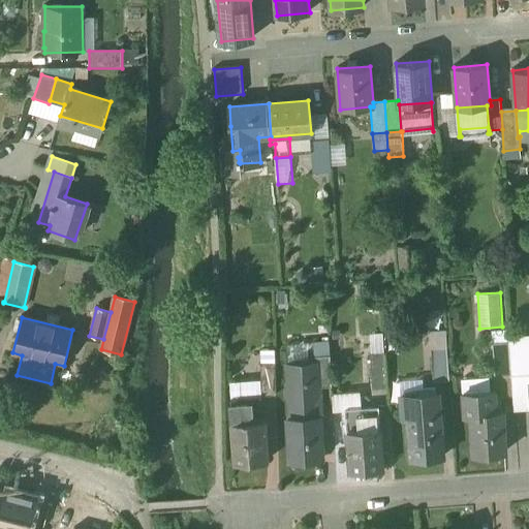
[(528,336),(509,338),(509,343),(511,376),(515,410),(528,409),(528,336)]
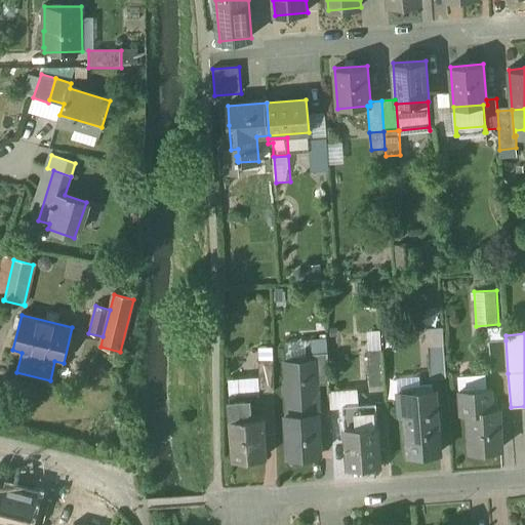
[(506,340),(489,341),(491,374),(508,373),(506,340)]
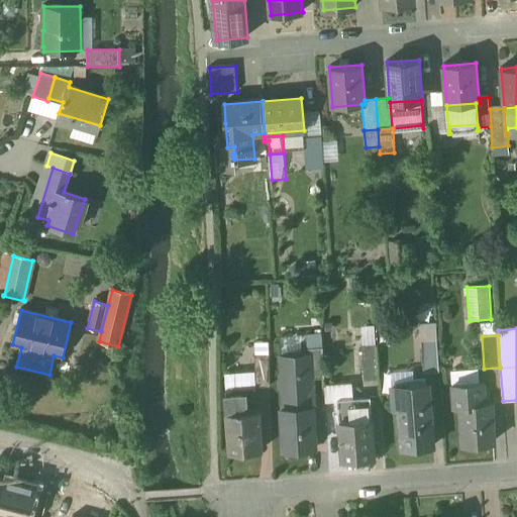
[(256,341),(257,353),(272,352),(271,340),(256,341)]
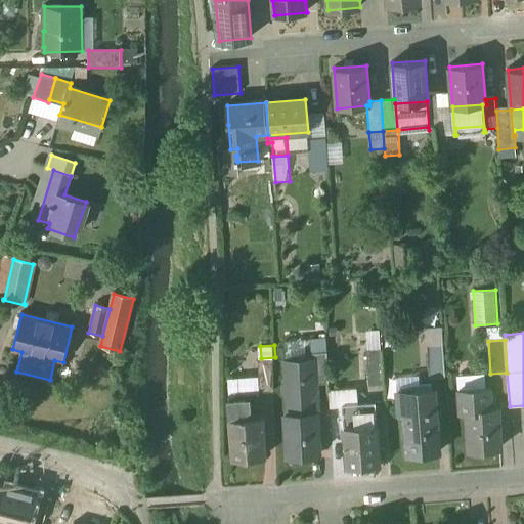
[(443,345),(427,346),(430,379),(445,378),(443,345)]
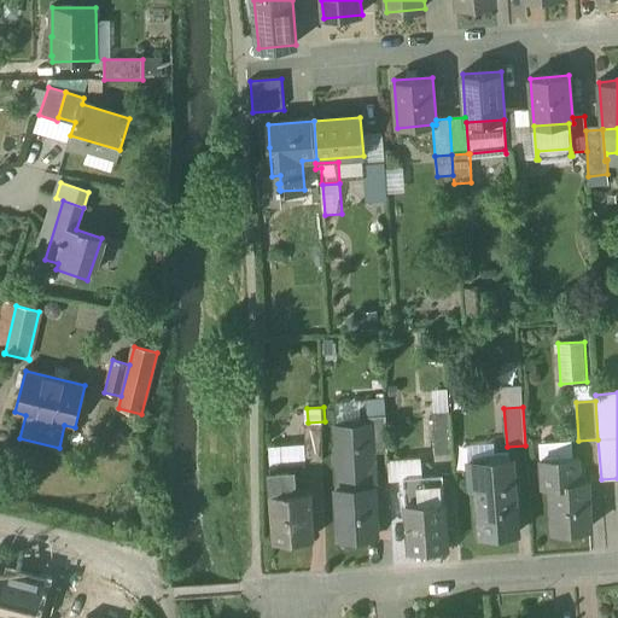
[(450,414),(432,415),(436,454),(454,453),(450,414)]
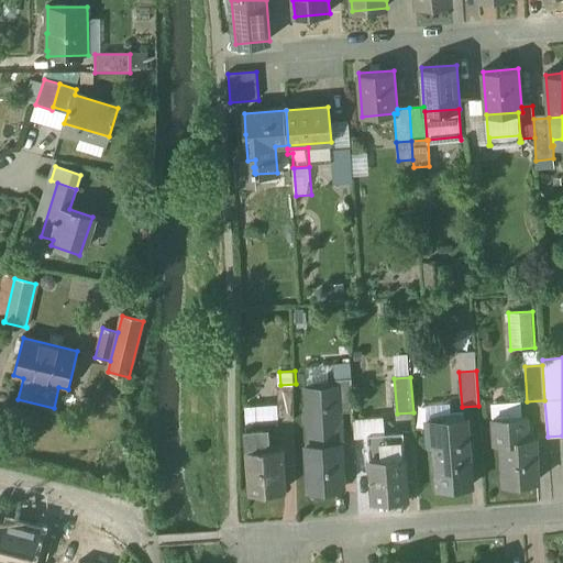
[(352,378),(335,379),(337,387),(338,387),(340,412),(353,411),(352,378)]
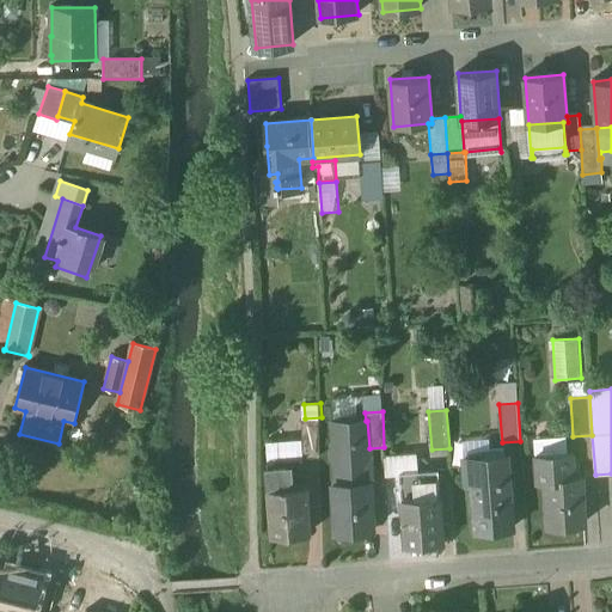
[(357,417),(341,418),(338,422),(334,423),(335,444),(332,446),(334,463),(336,465),(337,483),(372,481),(369,448),(367,421),(366,421),(361,421),(357,417)]
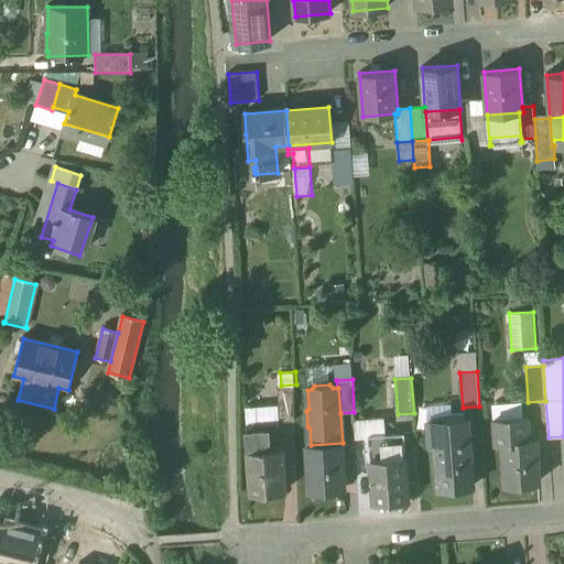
[(294,387),(278,387),(279,407),(279,422),(295,422),(294,387)]
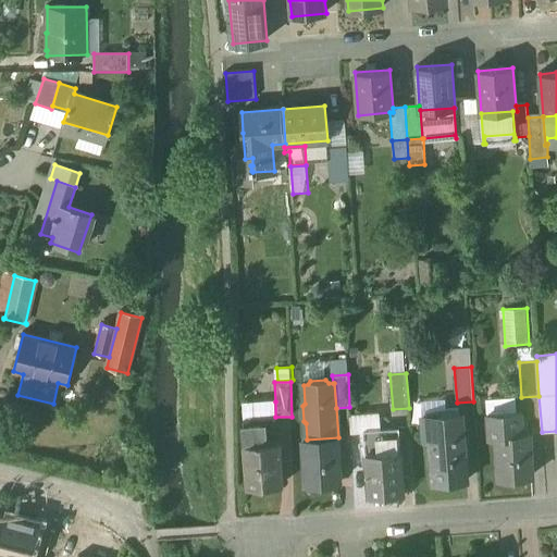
[(516,398),(486,400),(487,413),(517,411),(516,398)]
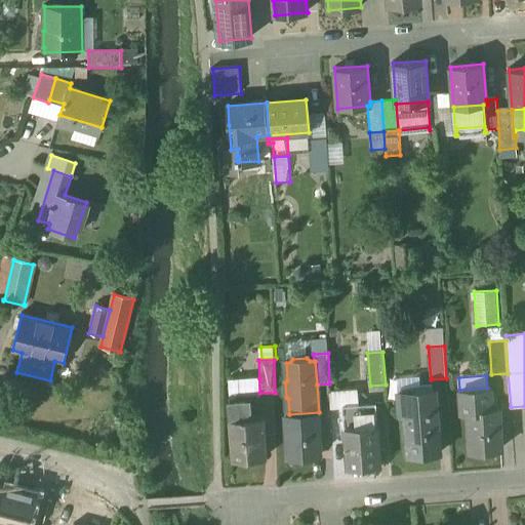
[(259,378),(229,380),(231,402),(245,401),(250,404),(259,393),(259,378)]
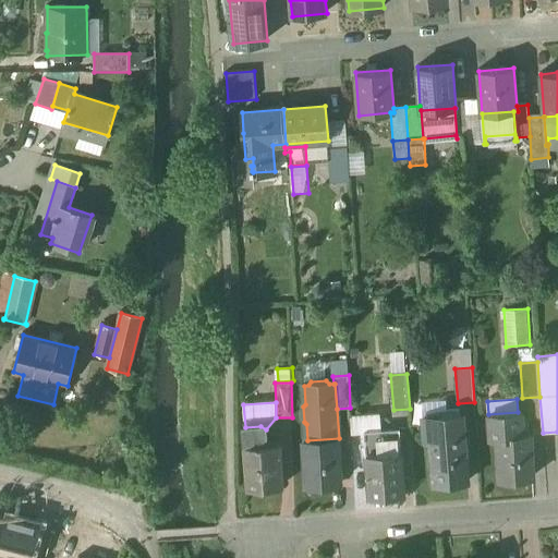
[(518,412),(488,414),(490,438),(497,437),(499,480),(534,476),(532,433),(524,434),(523,412),(518,412)]
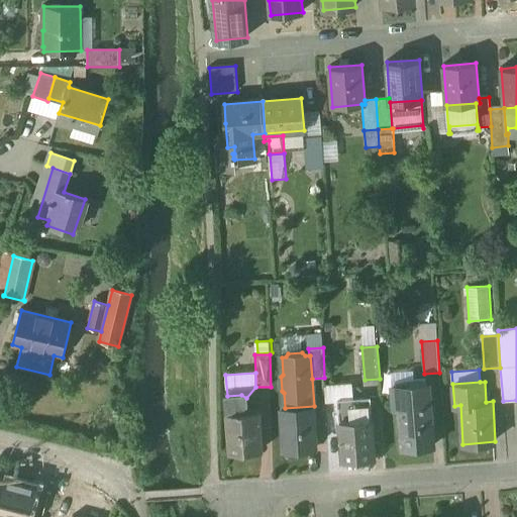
[(428,384),(392,387),(394,409),(399,409),(402,448),(434,446),(431,406),(430,406),(428,384)]
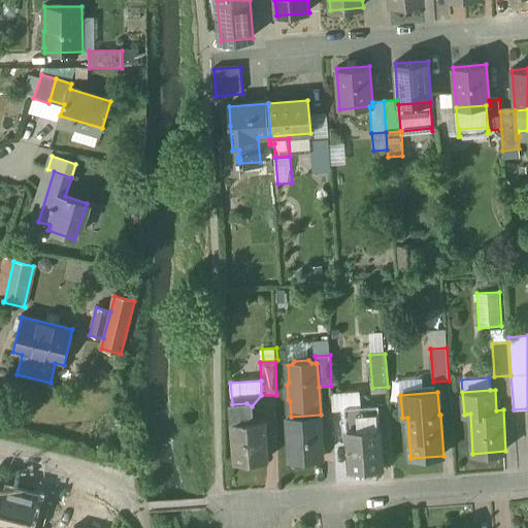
[(232,404),(231,404),(232,422),(253,421),(252,406),(246,403),(232,404)]
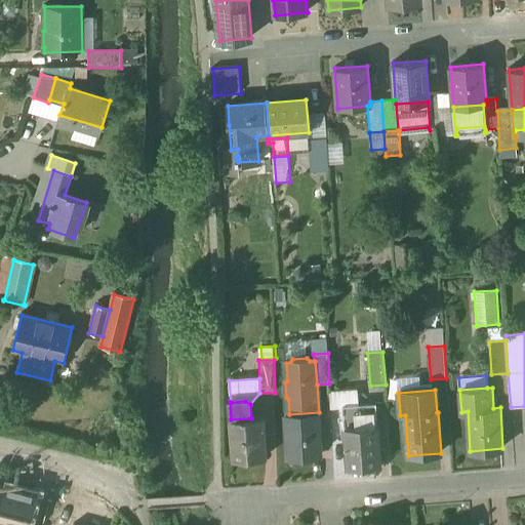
[(376,405),(344,407),(345,428),(377,426),(376,405)]
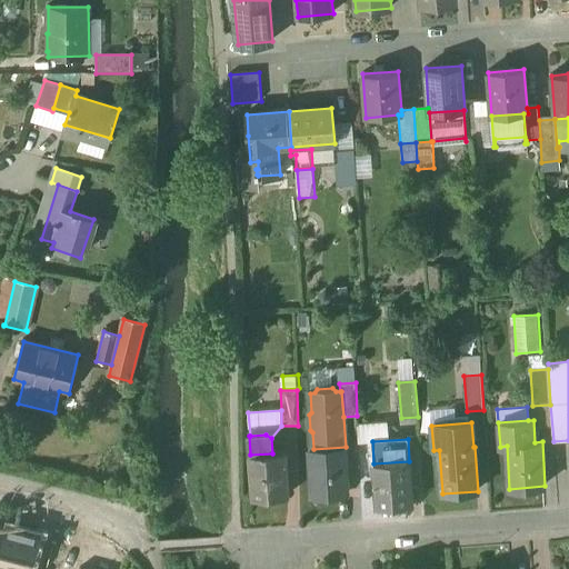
[(313,449),(310,449),(312,495),(327,493),(331,498),(343,497),(348,491),(346,448),(346,447),(313,449)]
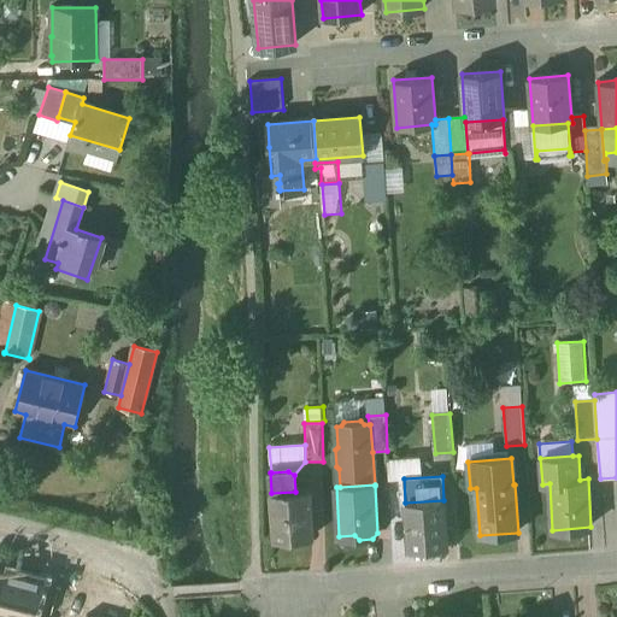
[(271,493),(275,540),(313,538),(310,491),(295,492),(271,493)]
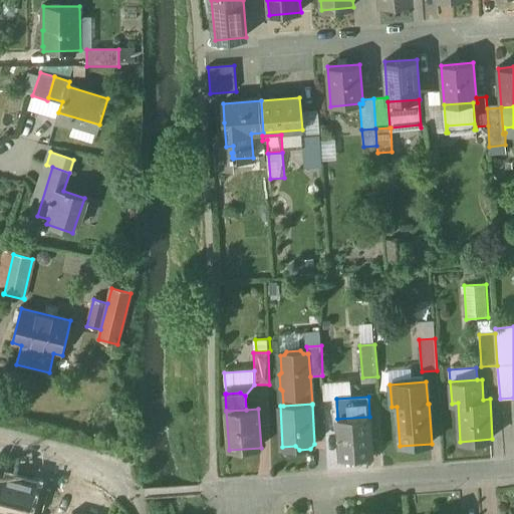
[(369,417),(337,419),(340,458),(372,456),(369,417)]
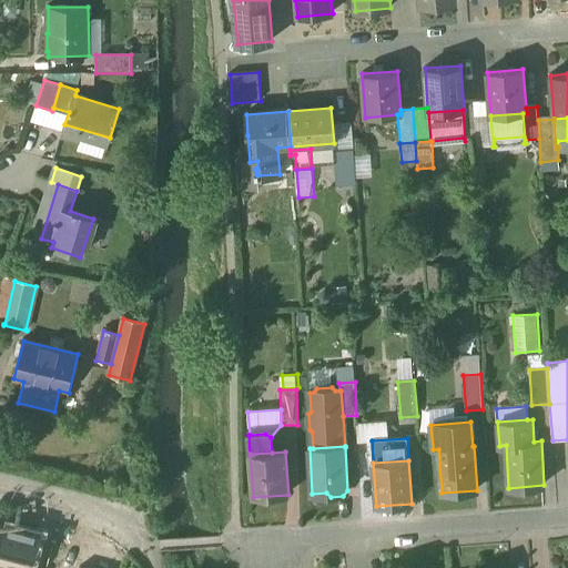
[(32,567),(42,534),(4,524),(0,543),(0,566),(7,567),(32,567)]
